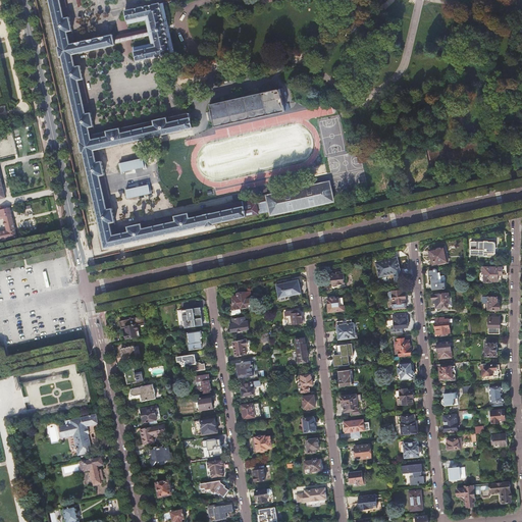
[(84,152),(105,248),(206,225),(206,227),(214,225),(214,223),(269,211),(271,215),(334,201),(329,181),(266,196),(266,197),(189,214),(189,213),(174,216),(174,217),(142,224),(142,223),(127,226),(127,227),(116,229),(114,222),(115,221),(112,208),(111,208),(104,174),(105,174),(102,161),(101,161),(98,149),(193,128),(190,113),(161,119),(161,118),(147,121),(147,122),(120,128),(120,127),(106,131),(106,132),(95,135),(94,126),(92,113),(91,113),(83,79),(84,79),(81,65),(80,65),(77,53),(115,45),(115,43),(149,35),(151,44),(134,48),(137,61),(174,53),(163,3),(161,3),(160,0),(50,0),(60,46),(59,46),(61,57),(62,57),(82,142),(80,142),(83,153),(84,152)]
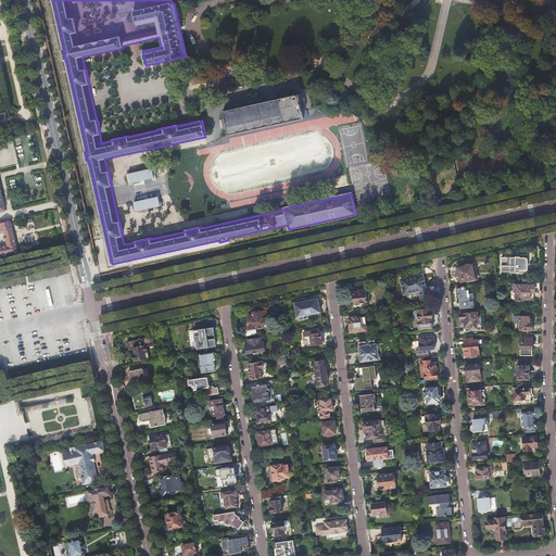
[(255,103),(223,111),(225,118),(222,119),(224,128),(227,128),(228,135),(303,118),(306,117),(304,111),(305,111),(303,101),(300,102),(299,95),(265,102),(265,99),(255,100),(255,103)]
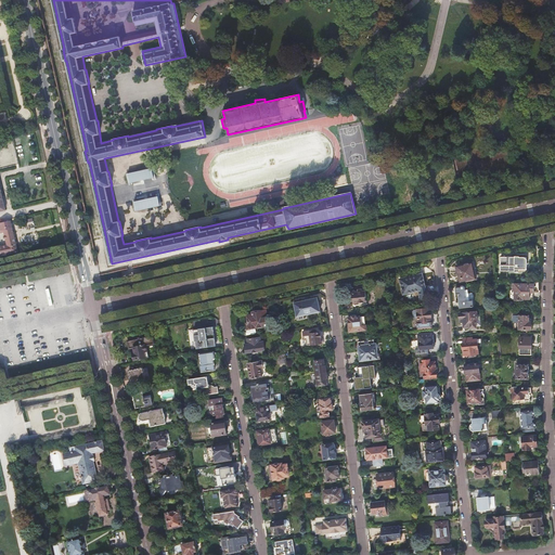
[(152,168),(128,173),(130,183),(154,178),(152,168)]
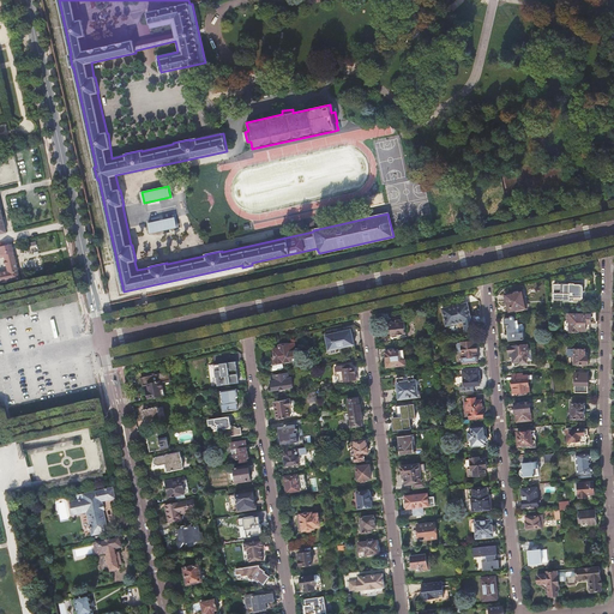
[(175,217),(149,223),(151,234),(178,228),(175,217)]
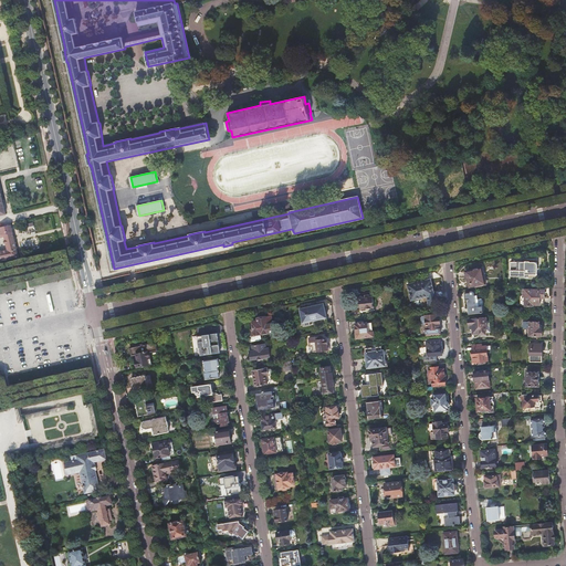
[(0,261),(19,258),(11,226),(0,227),(0,234),(0,237),(1,236),(1,238),(4,238),(4,241),(3,241),(4,244),(6,243),(7,250),(0,251),(0,261)]
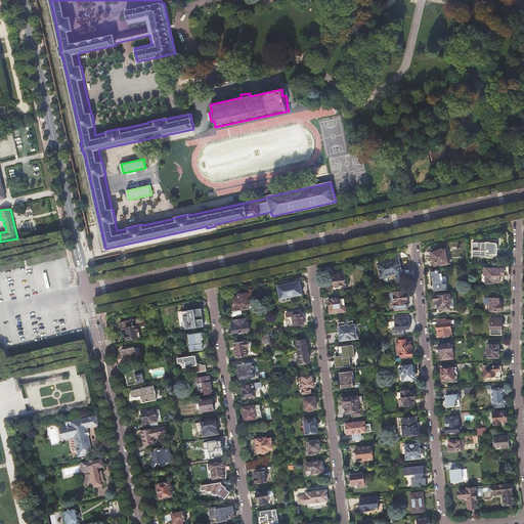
[(473,243),(473,256),(481,256),(495,256),(496,256),(496,255),(497,254),(500,254),(500,249),(497,249),(497,243),(490,243),(490,242),(486,242),(486,243),(477,243),(477,242),(475,242),(475,243),(473,243)]
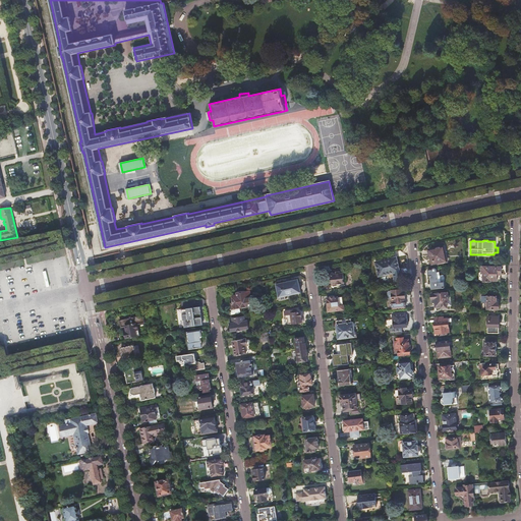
[(429,256),(427,256),(428,261),(430,259),(431,265),(447,262),(443,247),(428,250),(429,256)]
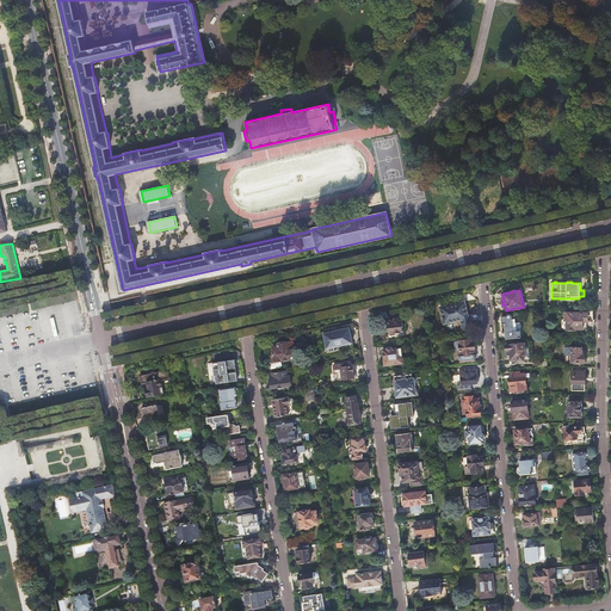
[(464,302),(439,308),(444,325),(461,321),(463,331),(473,328),(470,315),(468,316),(464,302)]
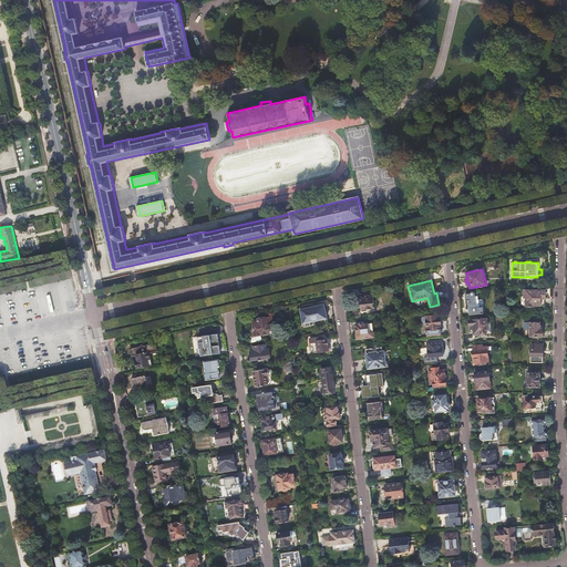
[(524,290),(524,296),(526,296),(526,307),(534,307),(534,305),(545,305),(545,298),(545,290),(537,290),(536,290),(535,290),(534,290),(524,290)]
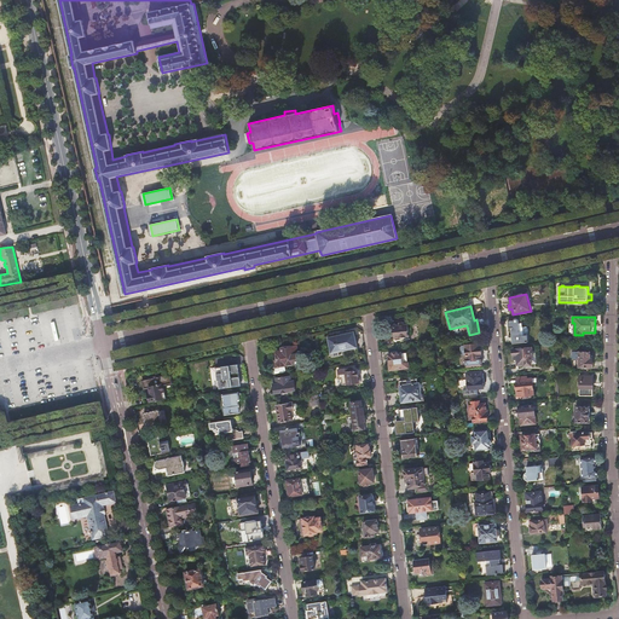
[(514,320),(508,322),(509,328),(512,328),(513,343),(527,342),(527,335),(522,336),(521,328),(519,328),(519,320),(518,319),(516,318),(515,319),(514,319),(514,320)]
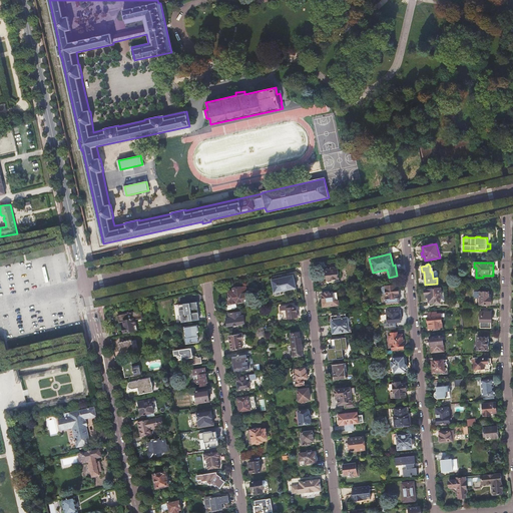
[(324,271),(324,272),(324,273),(324,274),(325,275),(326,275),(327,281),(331,280),(332,281),(333,281),(334,281),(335,281),(336,280),(339,280),(339,279),(340,279),(338,269),(330,270),(329,270),(328,269),(327,269),(326,269),(325,269),(324,270),(324,271)]
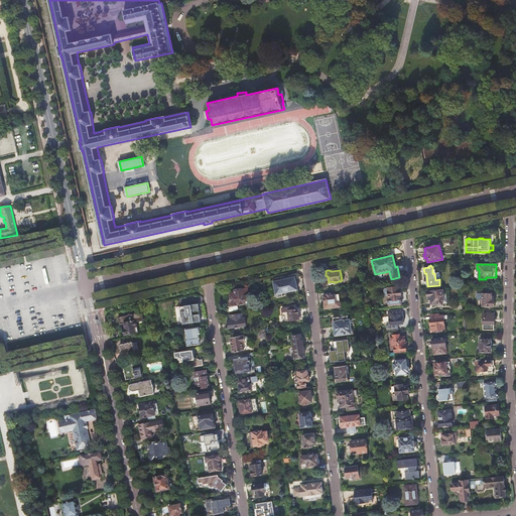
[(294,277),(273,282),(276,294),(297,290),(294,277)]
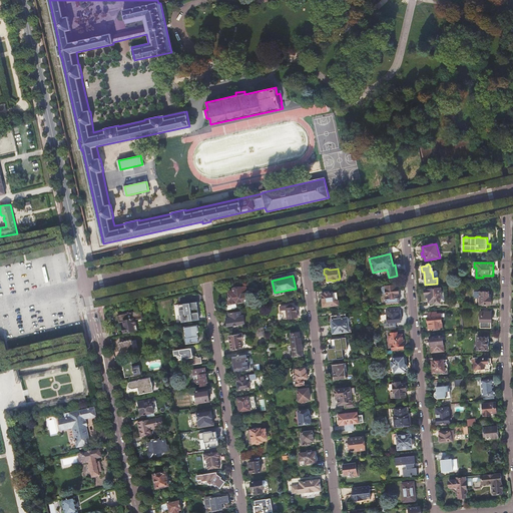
[(397,289),(396,286),(386,287),(387,300),(399,298),(399,294),(399,289),(398,289),(397,289)]
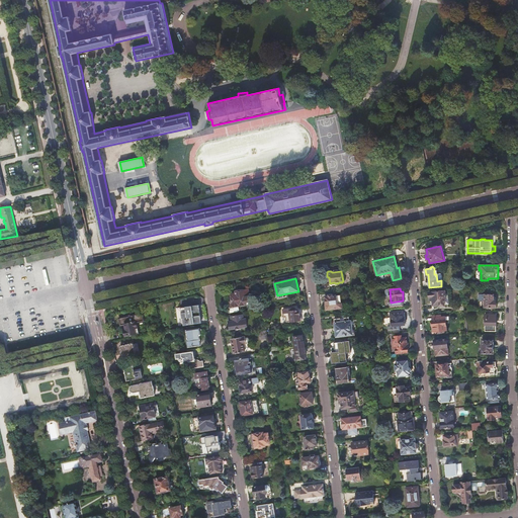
[(232,301),(230,303),(231,308),(251,305),(248,289),(244,290),(235,291),(235,293),(231,294),(232,301)]
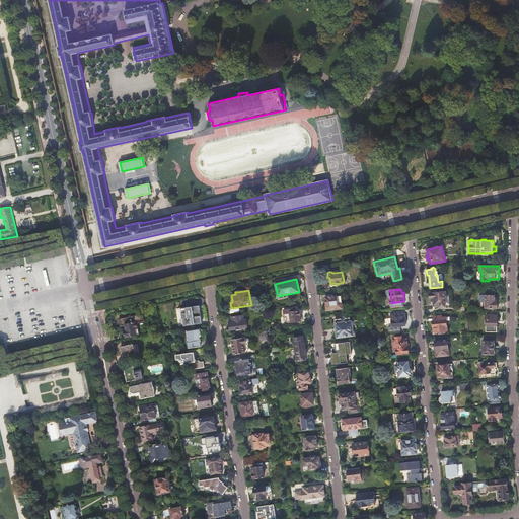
[(446,292),(430,293),(431,301),(433,300),(434,306),(439,305),(439,307),(446,306),(445,300),(446,300),(446,292)]
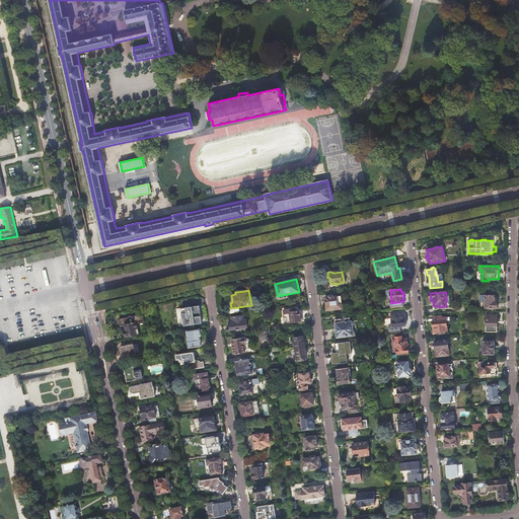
[(329,297),(325,297),(327,310),(331,309),(331,305),(338,304),(337,296),(332,296),(332,295),(329,295),(329,297)]
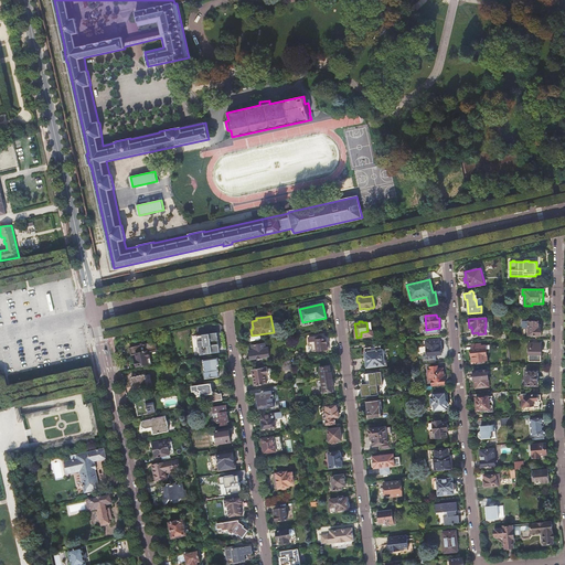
[(529,321),(529,334),(541,336),(541,326),(539,326),(539,321),(529,321)]
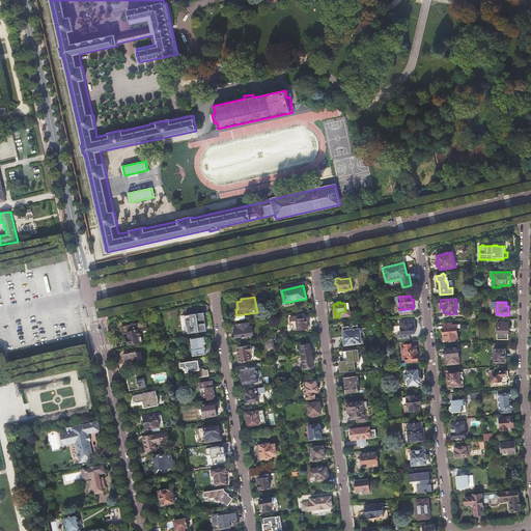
[(188,334),(206,331),(204,312),(186,315),(188,334)]
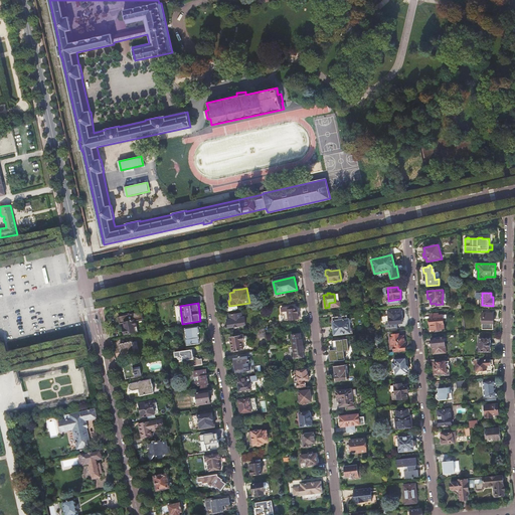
[(285,320),(297,319),(296,317),(298,316),(297,309),(293,309),(293,306),(281,308),(282,316),(284,315),(285,320)]
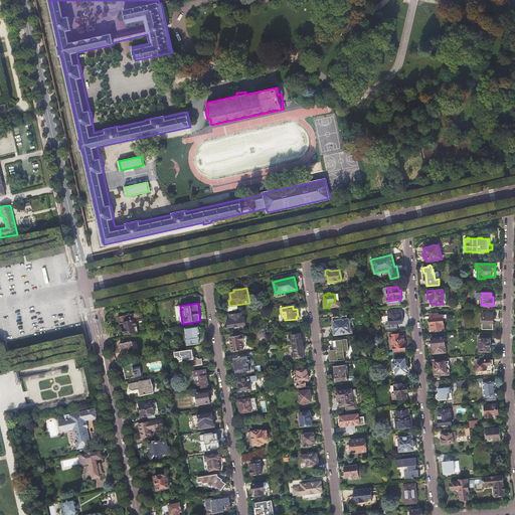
[(399,310),(388,311),(389,324),(402,323),(402,322),(403,322),(402,317),(400,317),(399,310)]
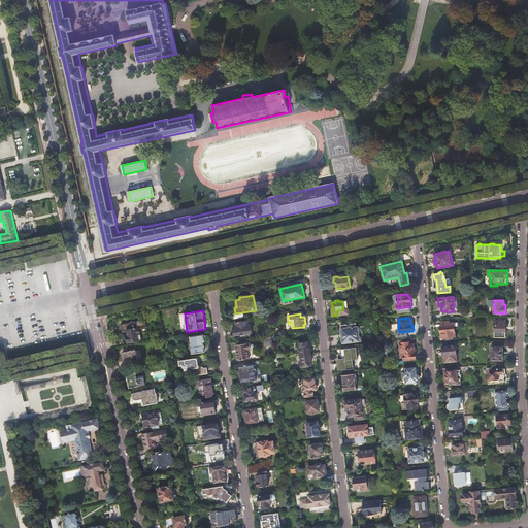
[(126,333),(128,342),(141,339),(139,329),(147,327),(145,321),(144,321),(144,319),(124,324),(124,325),(122,326),(123,332),(127,331),(128,333),(126,333)]
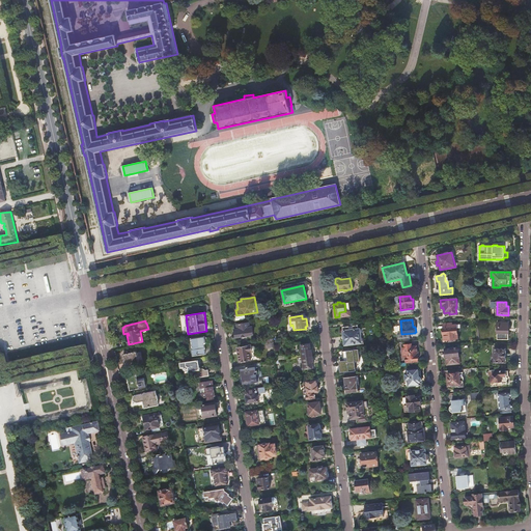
[(238,330),(234,330),(235,338),(241,337),(241,338),(242,339),(243,339),(244,339),(245,338),(245,337),(246,336),(249,336),(248,335),(253,335),(252,327),(249,328),(249,323),(236,325),(238,330)]
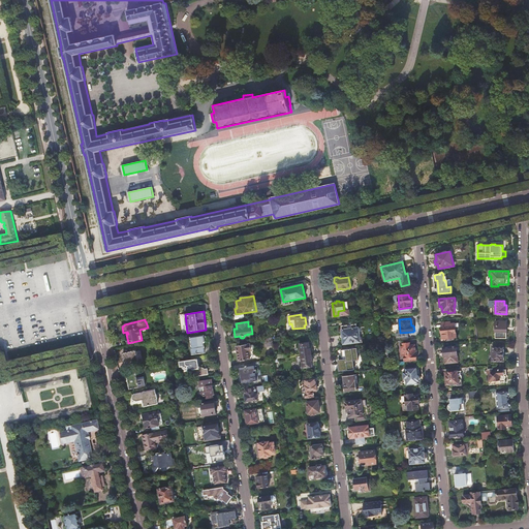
[(495,321),(495,338),(506,338),(506,321),(495,321)]
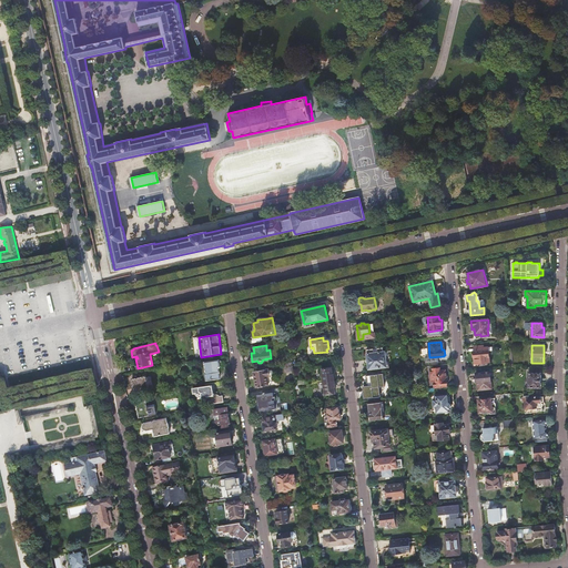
[(474,352),(473,353),(473,357),(474,358),(475,364),(489,363),(488,347),(484,348),(484,346),(474,346),(475,352),(474,352)]
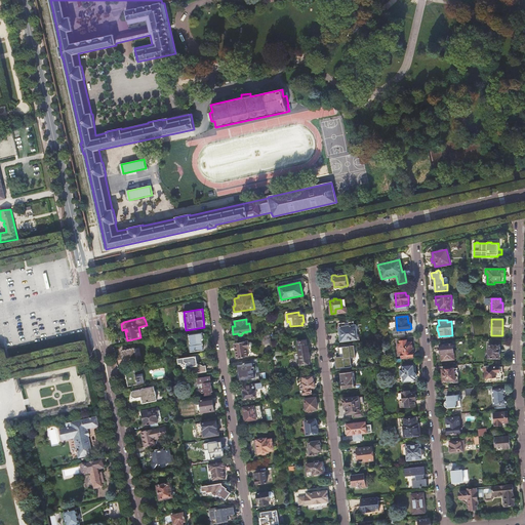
[(354,322),(338,323),(340,341),(358,339),(357,339),(360,338),(358,325),(354,325),(354,322)]
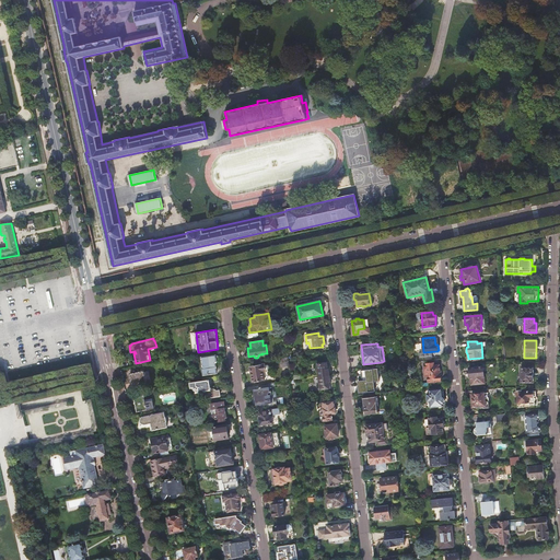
[(214,356),(202,358),(203,369),(202,369),(203,375),(218,373),(216,362),(217,362),(218,361),(218,360),(219,360),(219,359),(218,358),(218,357),(217,356),(216,356),(214,356)]
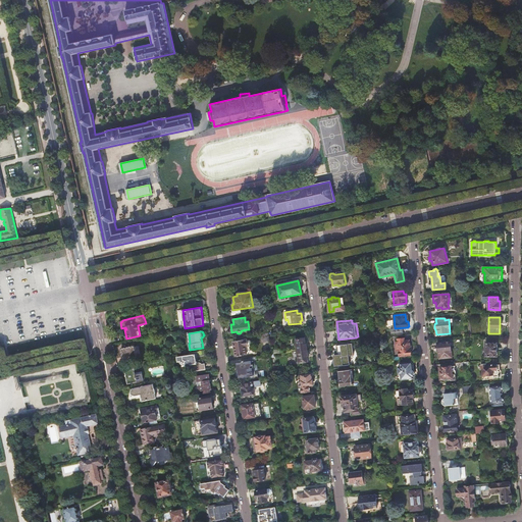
[(269,342),(268,333),(261,334),(262,343),(269,342)]
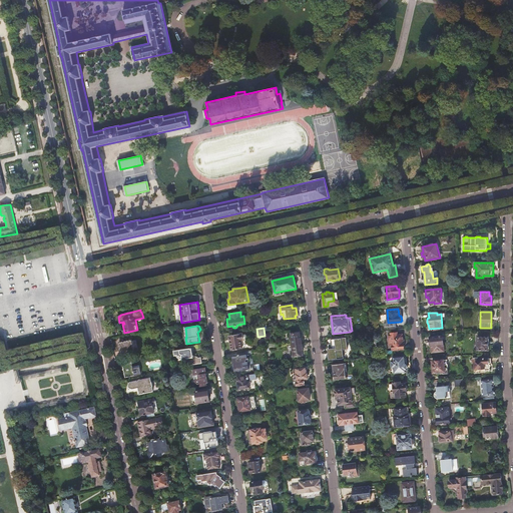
[(291,334),(292,345),(302,344),(301,338),(300,338),(300,333),(291,334)]
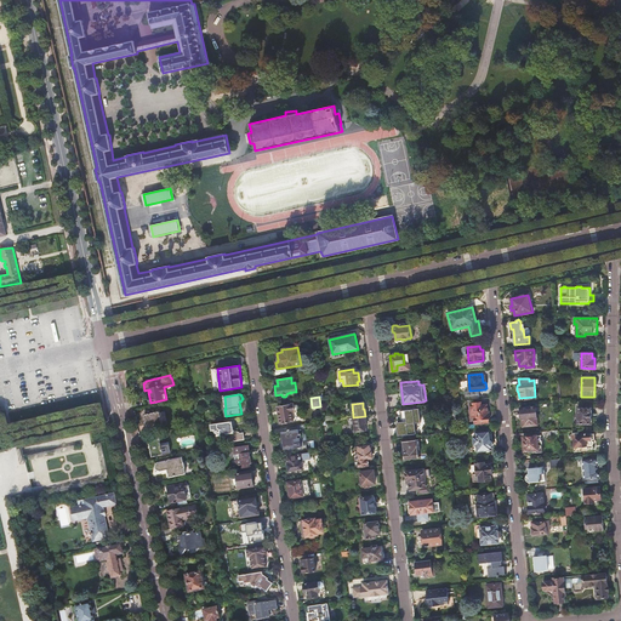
[(473,411),(471,411),(471,419),(474,419),(474,425),(489,423),(488,415),(486,405),(482,406),(480,403),(473,404),(473,408),(473,411)]
